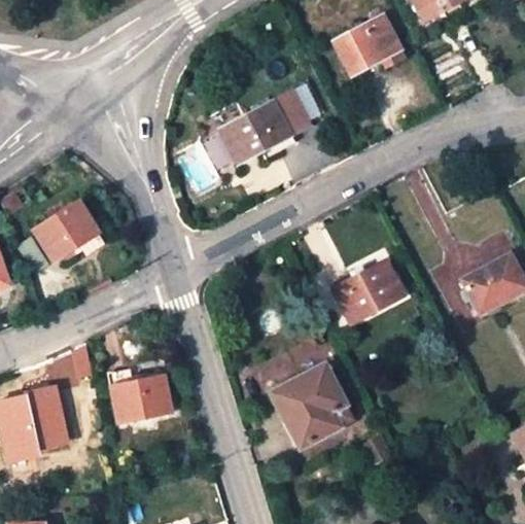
[(417,0),(426,18),(458,0),(417,0)]
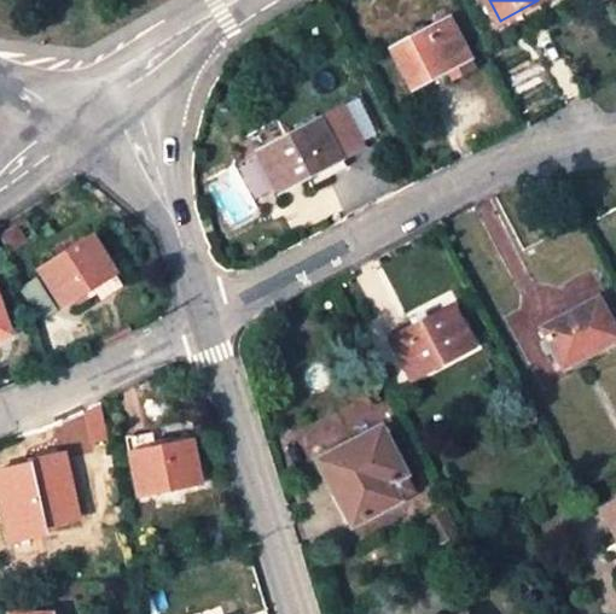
[(447,70),(469,59),(472,57),(451,17),(393,47),(414,87),(447,70)]
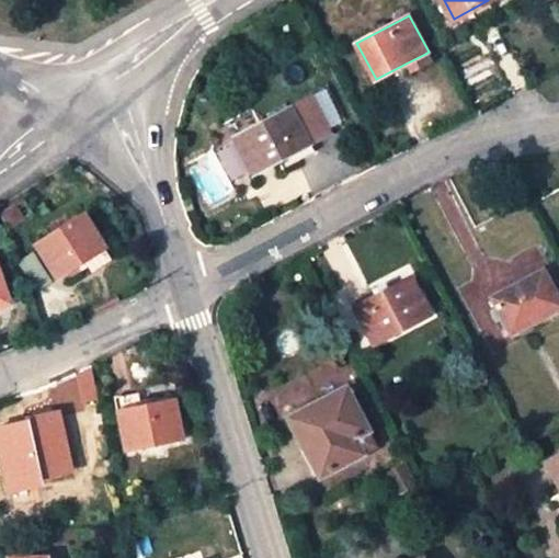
[(430,61),(425,54),(406,64),(410,71),(430,61)]
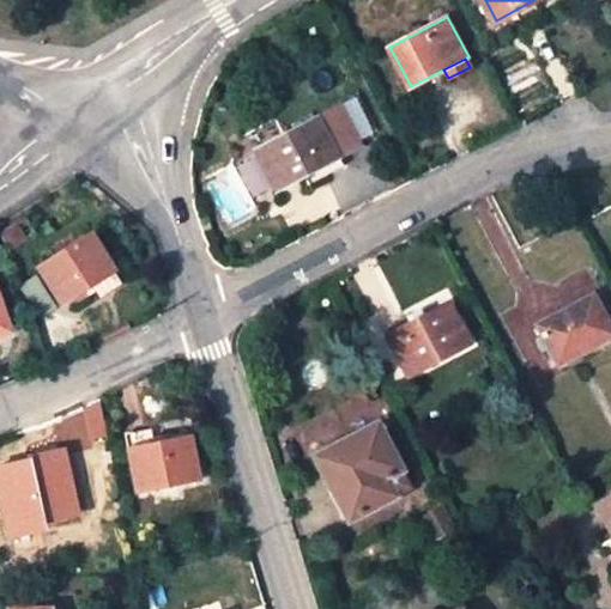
[(366,93),(343,104),(362,139),(383,127),(366,93)]
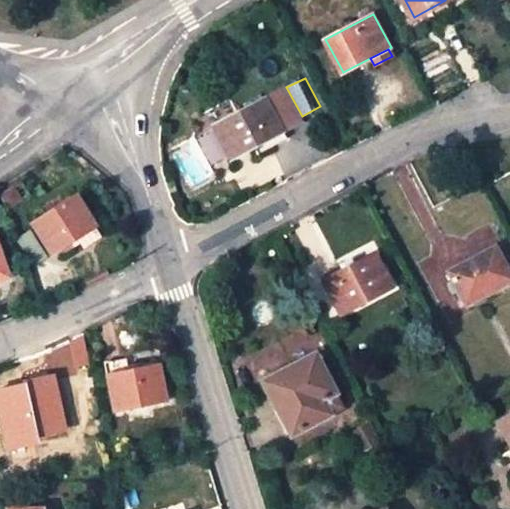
[(286,87),(267,96),(286,130),(304,120),(302,116),(286,87)]
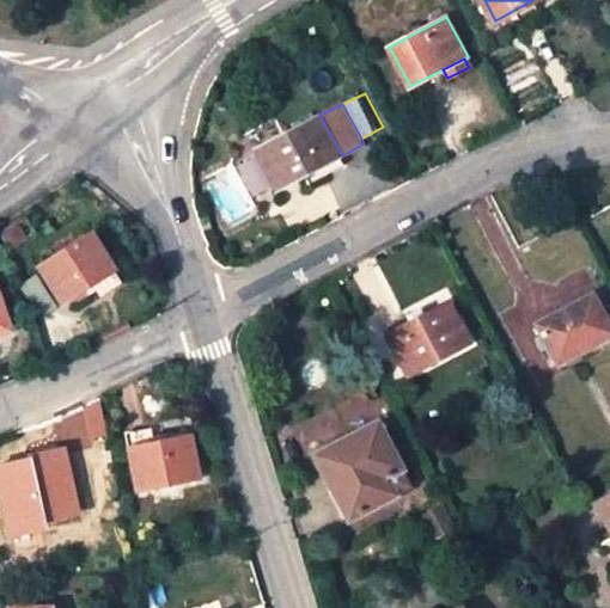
[(319,115),(257,147),(279,188),(305,173),(310,180),(346,163),(342,155),(319,115)]
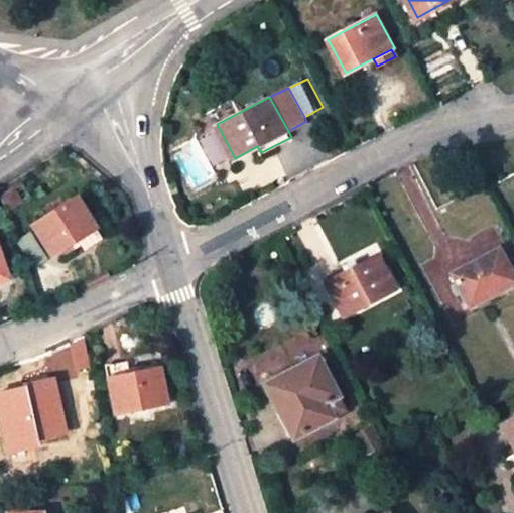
[(446,181),(437,186),(442,197),(452,191),(446,181)]
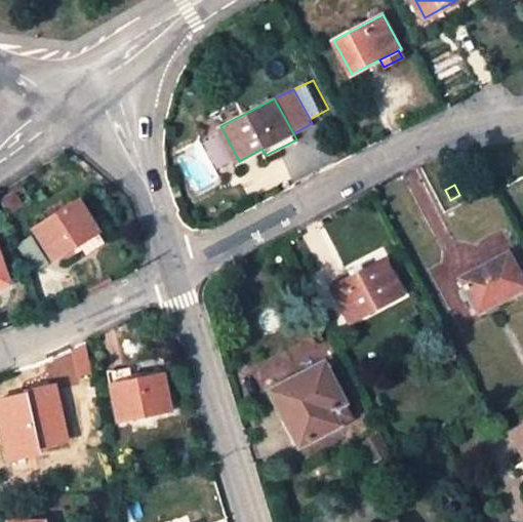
[(78,245),(102,231),(81,198),(35,228),(54,259),(78,245)]
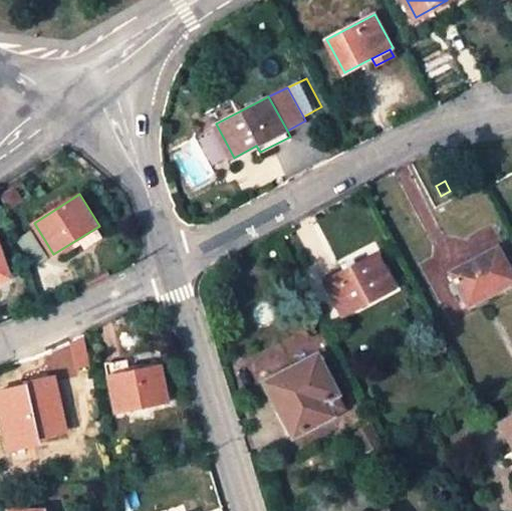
[(99,226),(76,240),(82,249),(105,236),(99,226)]
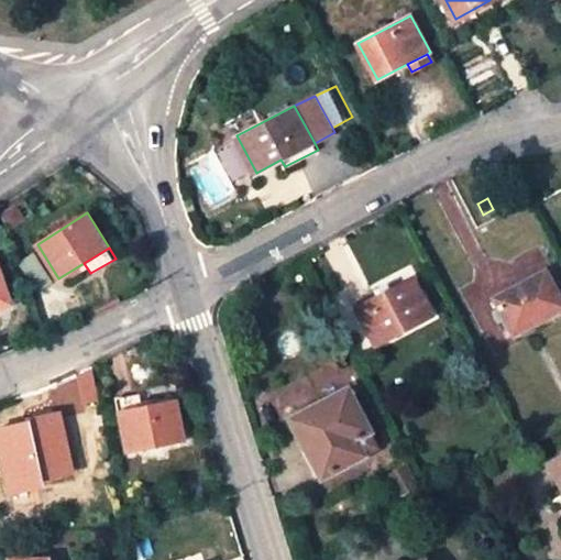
[(0,305),(12,300),(0,268),(0,305)]
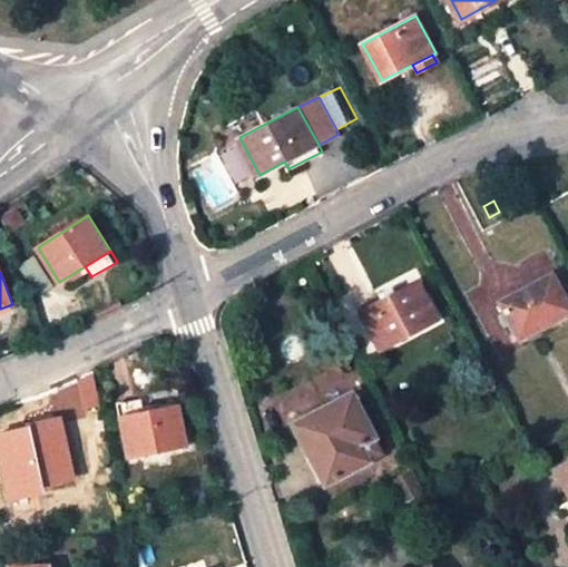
[(567,300),(554,273),(502,302),(509,313),(503,316),(512,333),(518,330),(522,338),(567,312),(567,300)]
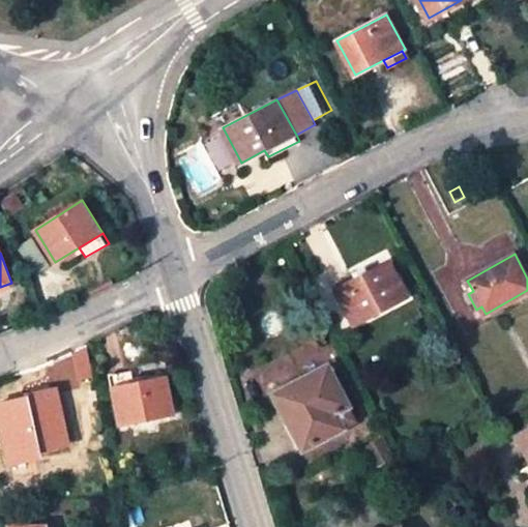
[(390,260),(336,288),(355,323),(409,294),(390,260)]
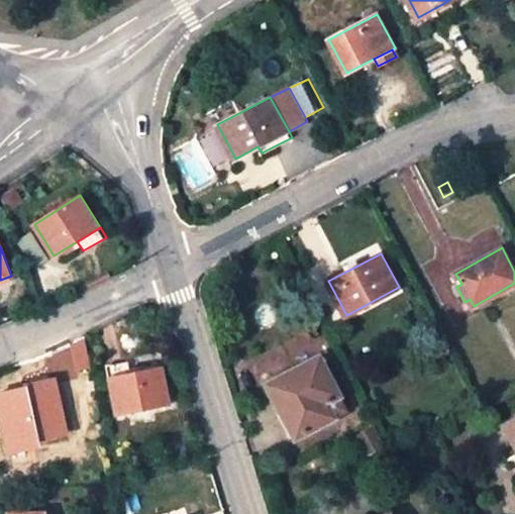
[(267,378),(321,348),(310,328),(255,357),(267,378)]
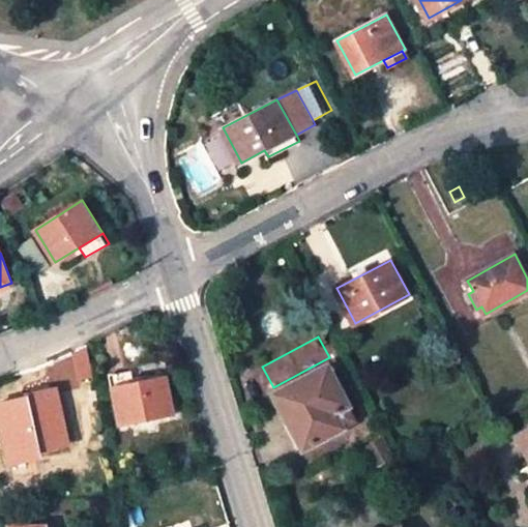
[(305,448),(344,427),(336,412),(345,408),(350,405),(327,363),(274,393),(305,448)]
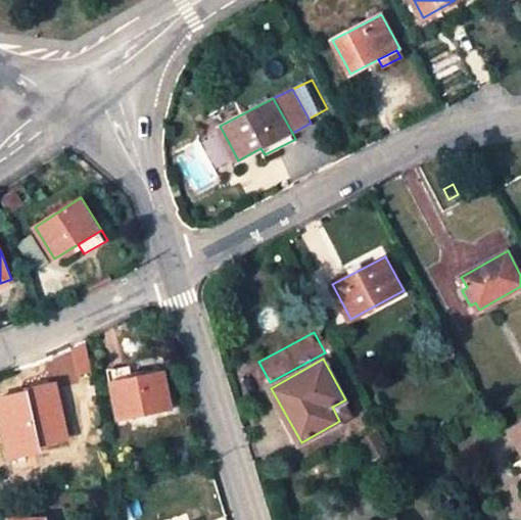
[(110,368),(112,381),(134,376),(132,364),(110,368)]
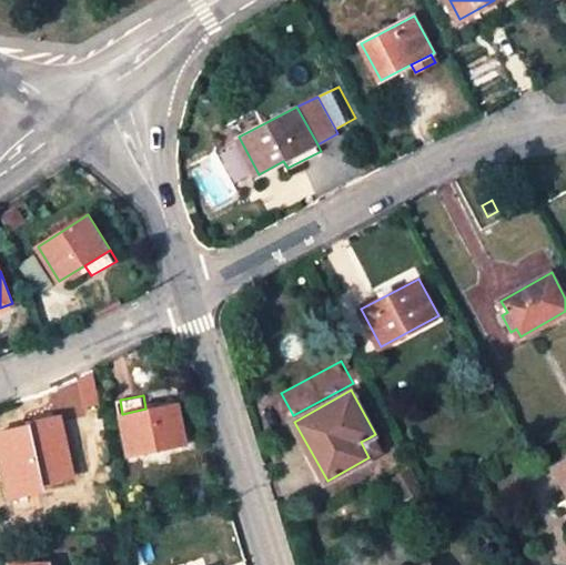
[(145,409),(122,414),(121,414),(130,454),(188,442),(179,402),(145,409)]
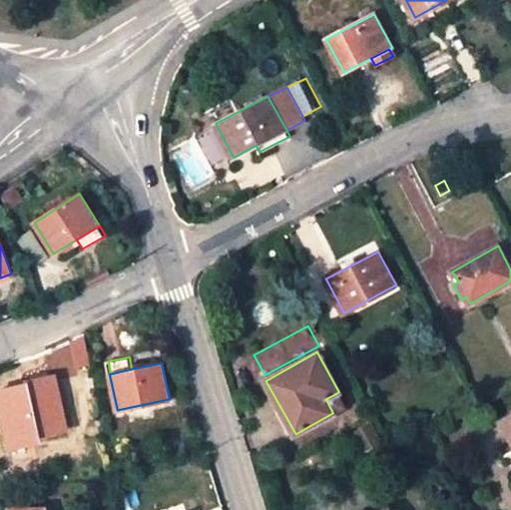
[(42,441),(41,436),(67,430),(56,374),(29,380),(30,383),(0,389),(0,395),(11,447),(42,441)]
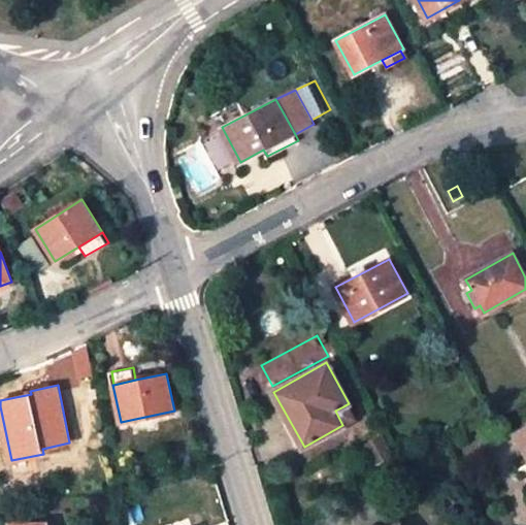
[(352,420),(343,406),(335,411),(342,425),(352,420)]
